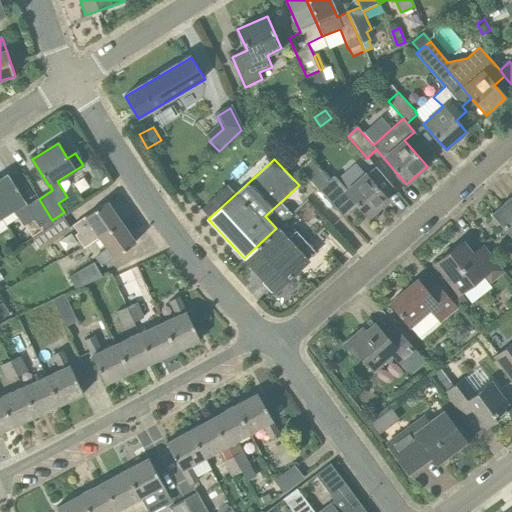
[(322,186),(329,180),(310,159),(299,169),(318,190),(322,186)]
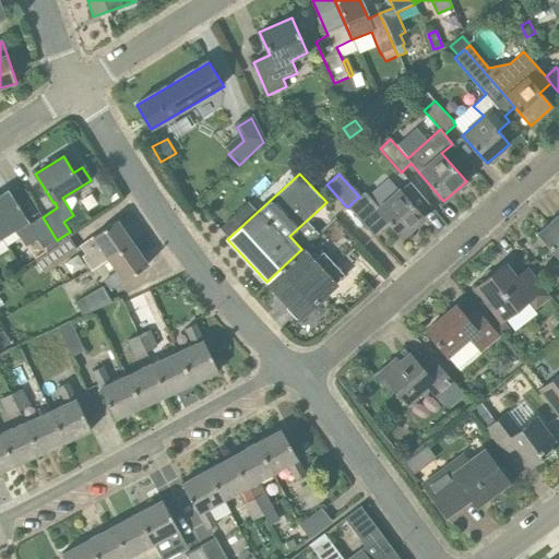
[(363,193),(359,197),(352,203),(347,207),(369,230),(376,239),(391,225),(402,237),(424,218),(419,213),(429,204),(409,183),(401,191),(400,189),(378,207),(366,193),(363,193)]
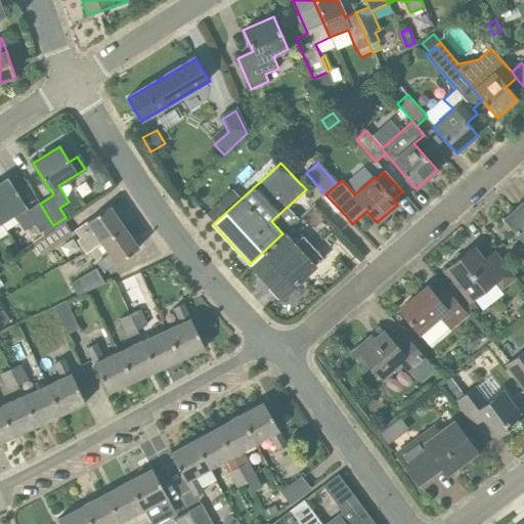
[(53,225),(40,204),(28,211),(25,207),(26,207),(7,179),(0,183),(0,220),(1,222),(13,215),(24,231),(34,225),(39,233),(53,225)]
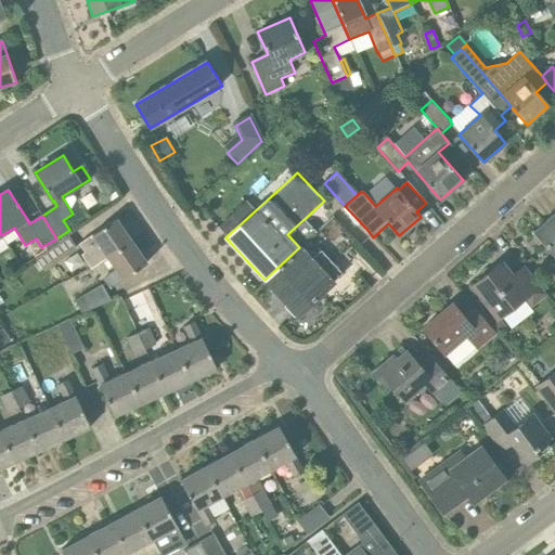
[(554,213),(533,232),(554,256),(554,213)]
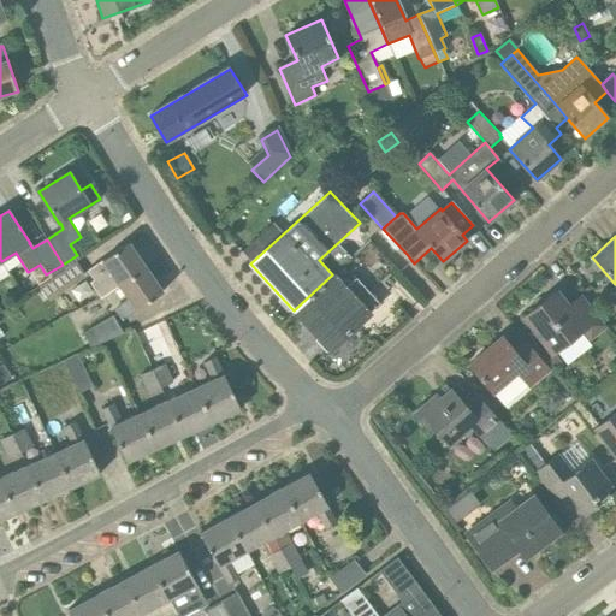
[(100,298),(119,285),(144,267),(128,243),(88,271),(94,280),(89,283),(100,298)]
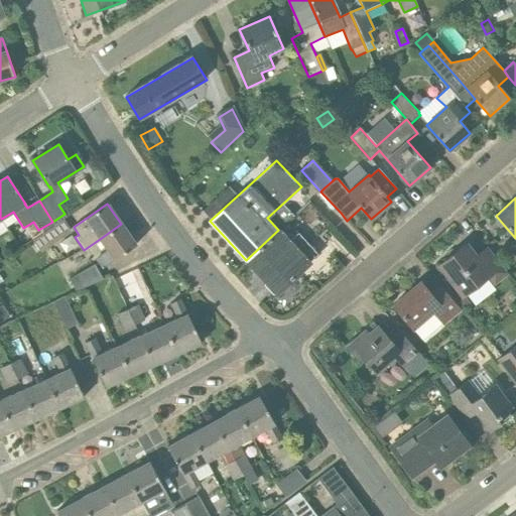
[(41,252),(72,232),(63,220),(32,241),(41,252)]
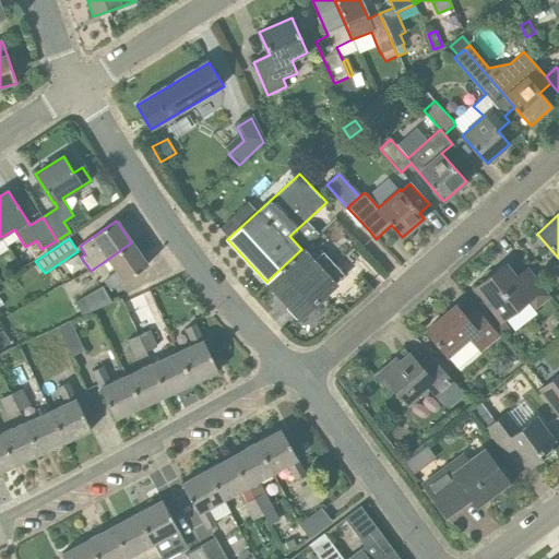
[(131,242),(108,259),(117,272),(104,281),(110,289),(146,264),(131,242)]
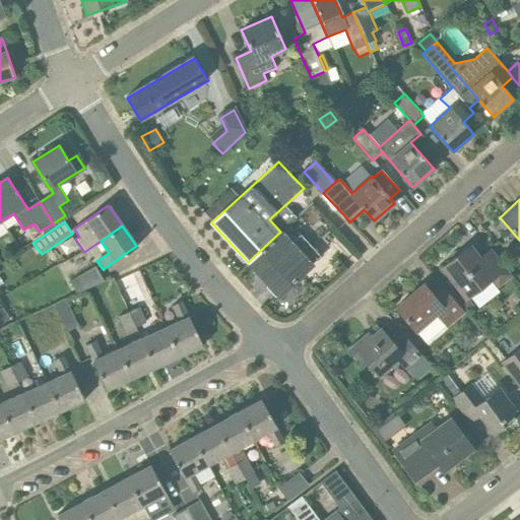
[(290,242),(281,232),(280,232),(248,262),(278,295),(320,256),(300,234),(290,242)]
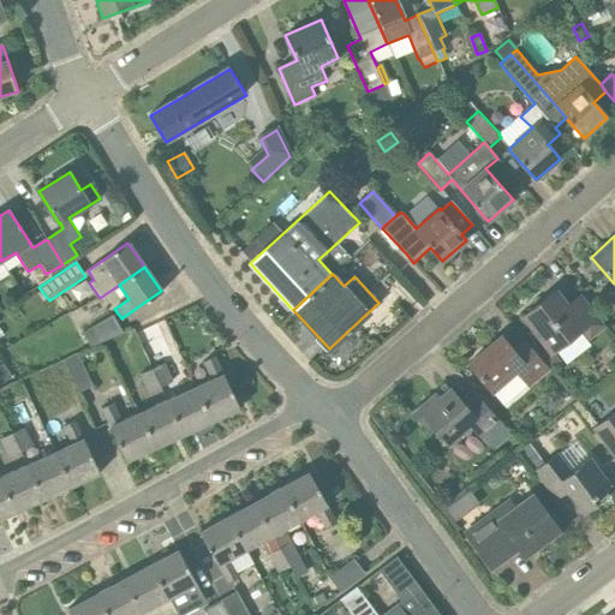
[(567,305),(555,291),(524,316),(550,352),(583,328),(589,336),(604,324),(581,294),(567,305)]
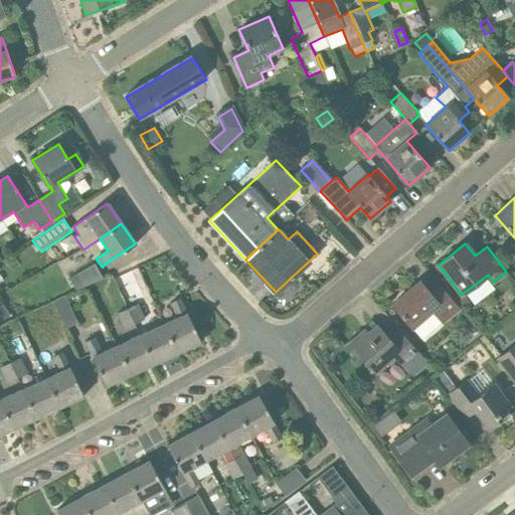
[(75,291),(103,279),(95,265),(69,279),(75,291)]
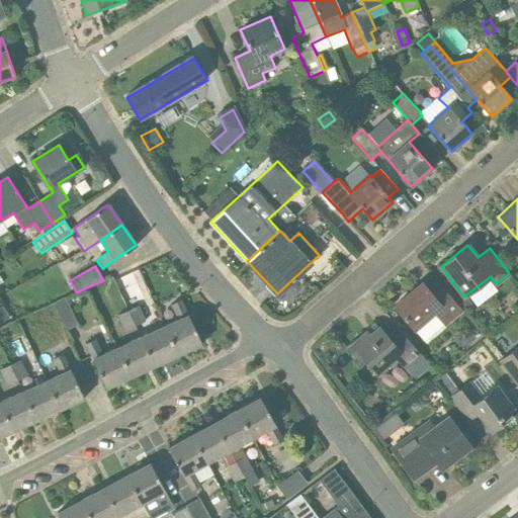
[(432,294),(422,282),(394,307),(414,330),(434,313),(445,325),(462,311),(442,286),(432,294)]
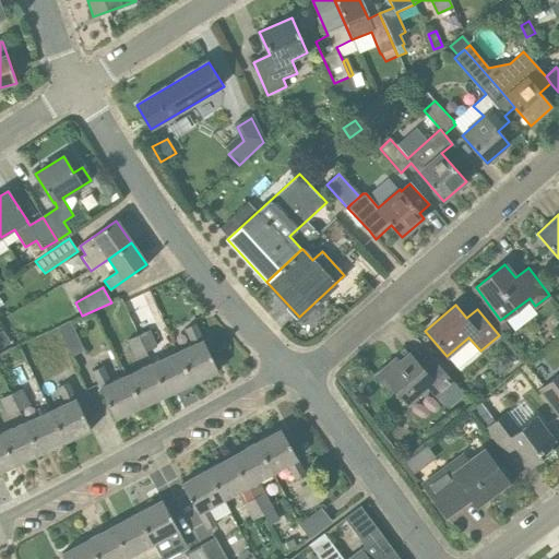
[(76,332),(72,322),(71,321),(58,328),(71,356),(84,349),(76,332)]
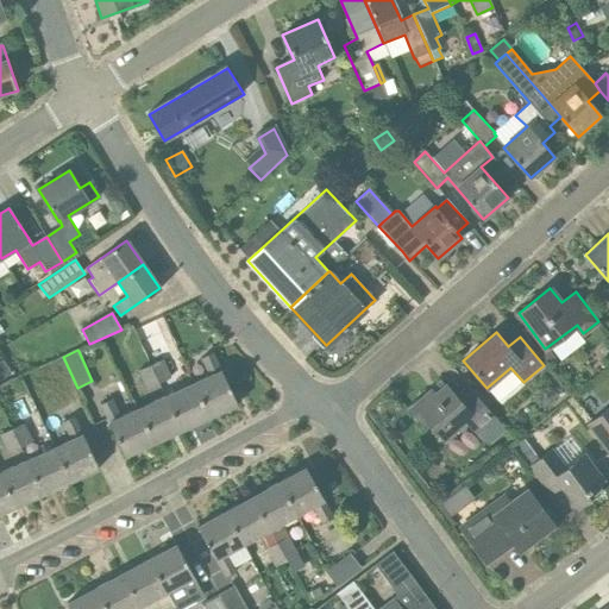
[(194,383),(209,418),(238,405),(213,352),(201,358),(209,375),(194,383)]
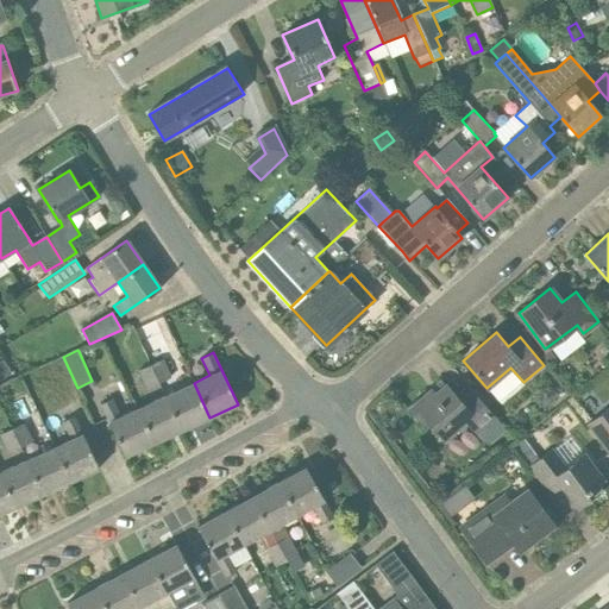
[(163,359),(151,364),(159,383),(171,377),(163,359)]
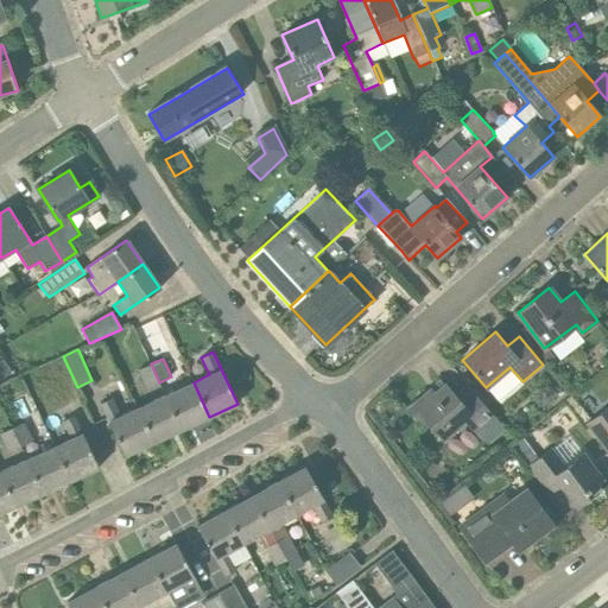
[(0,380),(11,375),(4,362),(0,363),(0,380)]
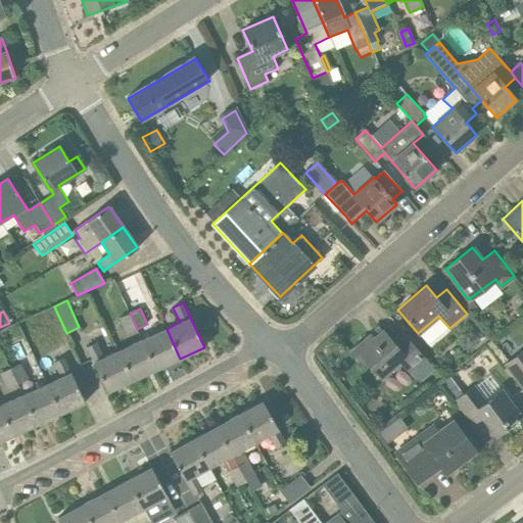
[(126,334),(137,329),(130,313),(119,318),(126,334)]
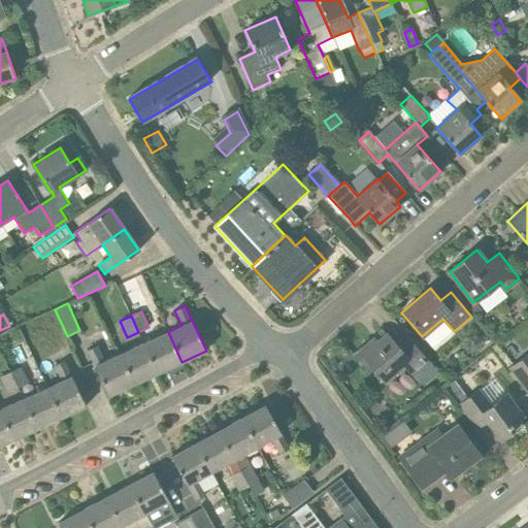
[(398,348),(383,330),(355,354),(369,370),(373,367),(386,382),(404,365),(415,375),(430,362),(408,338),(398,348)]
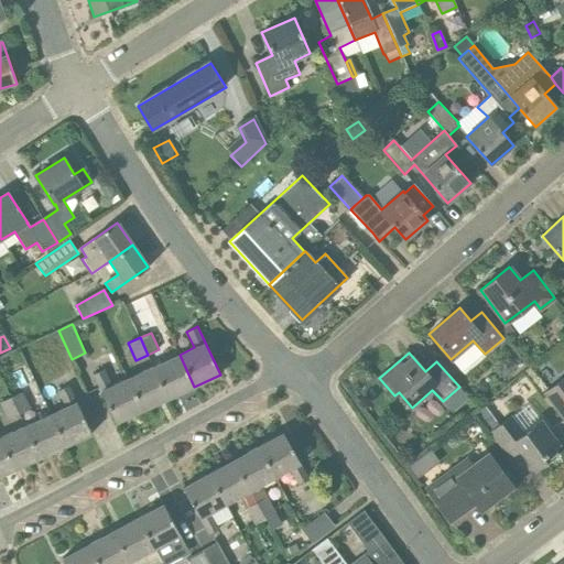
[(153,367),(169,399),(194,387),(180,355),(153,367)]
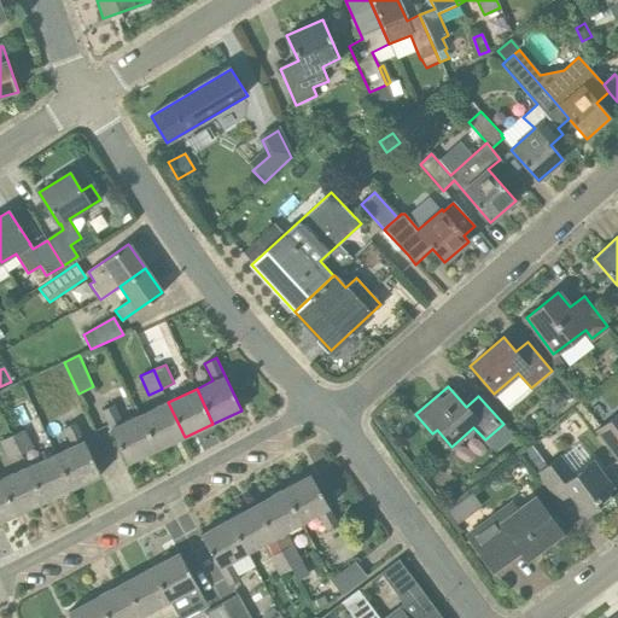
[(185,437),(168,402),(139,414),(156,450),(185,437)]
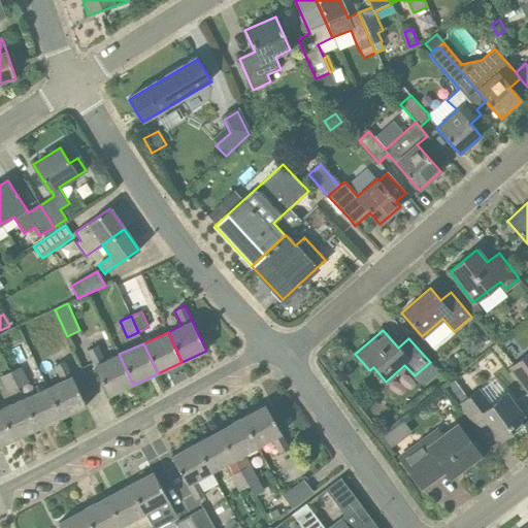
[(133,385),(119,354),(104,361),(97,347),(88,351),(108,396),(133,385)]
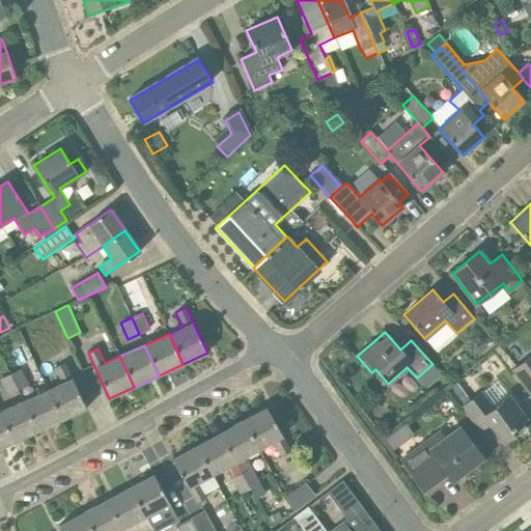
[(530,357),(512,371),(526,391),(530,387),(530,357)]
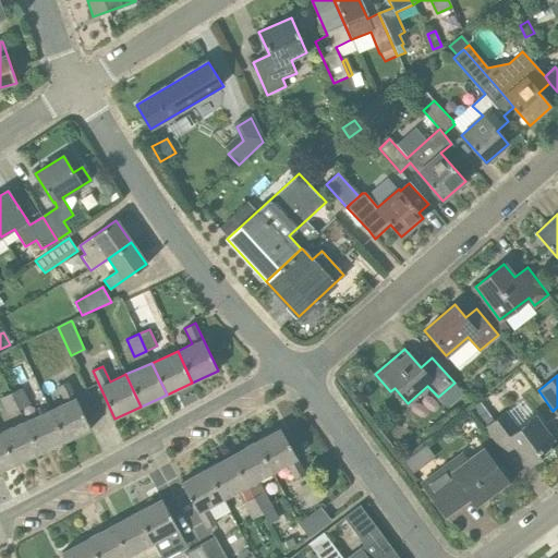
[(65,403),(50,410),(65,441),(91,429),(69,381),(58,387),(65,403)]
